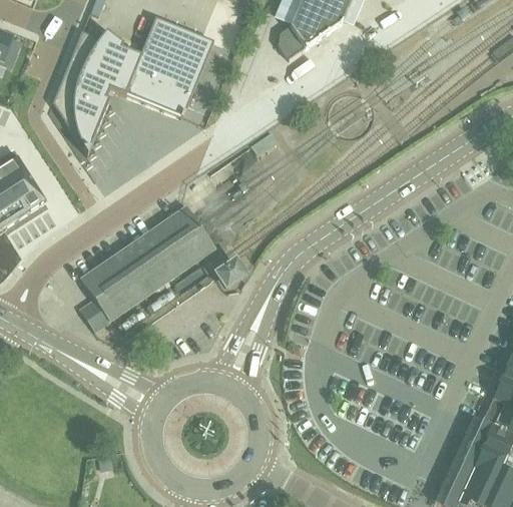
[(302,0),(291,26),(280,33),(279,43),(289,59),(341,23),(350,2),(351,0),(302,0)]
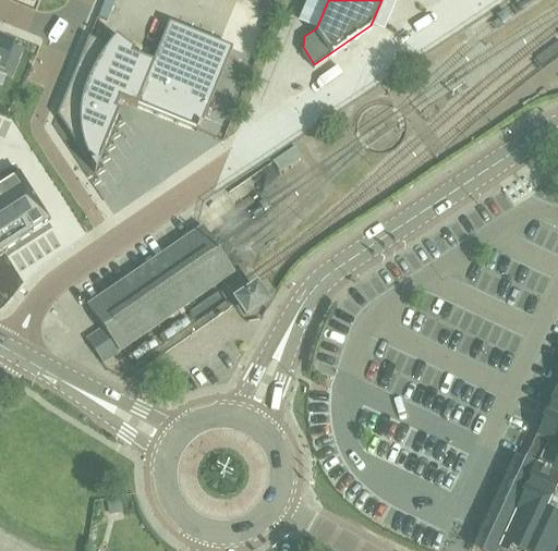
[(95,168),(120,107),(116,105),(119,95),(161,112),(198,127),(202,120),(201,120),(232,44),(169,17),(153,58),(133,50),(134,47),(116,32),(109,40),(88,32),(57,110),(95,168)]
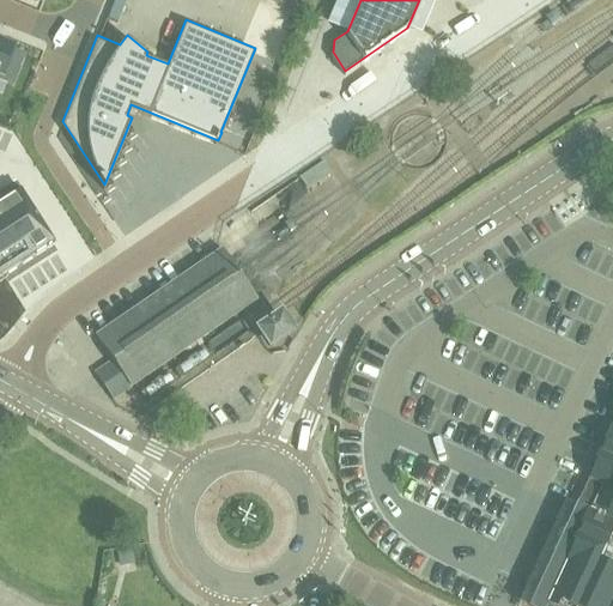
[(0,74),(13,80),(26,49),(0,37),(0,74)]
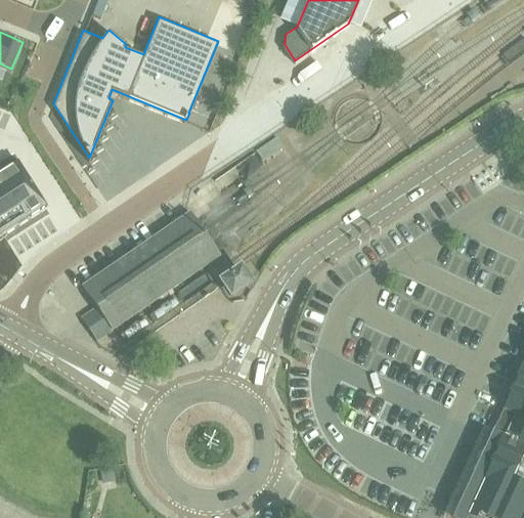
[(0,232),(46,202),(35,185),(24,169),(12,152),(0,160),(0,232)]
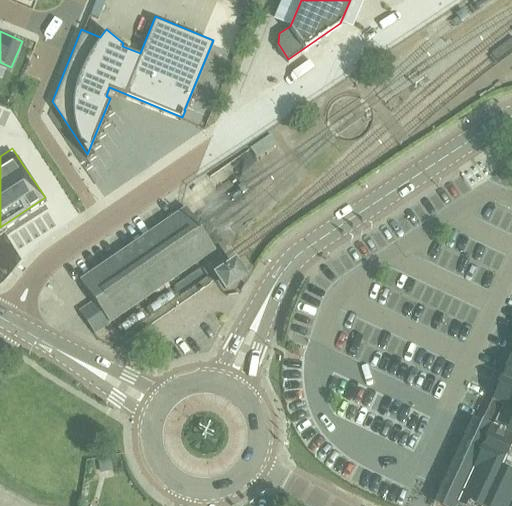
[(109,319),(113,316),(215,246),(207,234),(201,226),(195,217),(186,204),(80,277),(94,297),(79,307),(94,329),(109,319)]
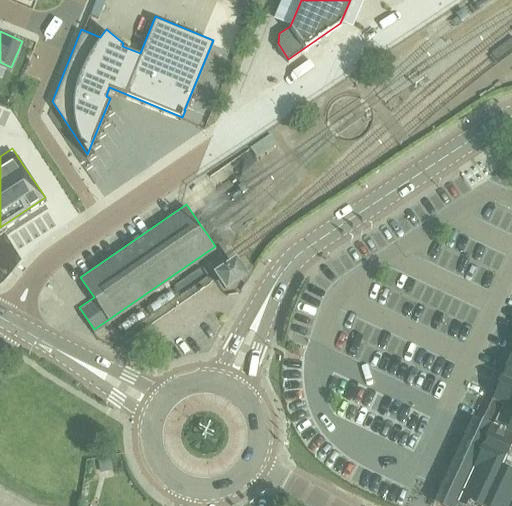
[(241,273),(234,262),(219,272),(226,283),(241,273)]
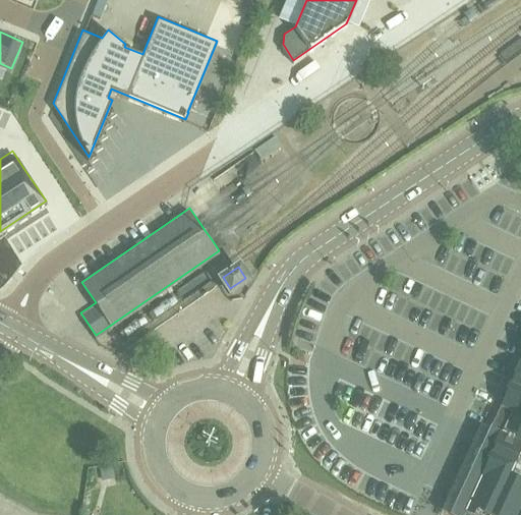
[(490,453),(464,510),(472,514),(520,514),(520,356),(488,427),(488,428),(479,448),(490,453)]
